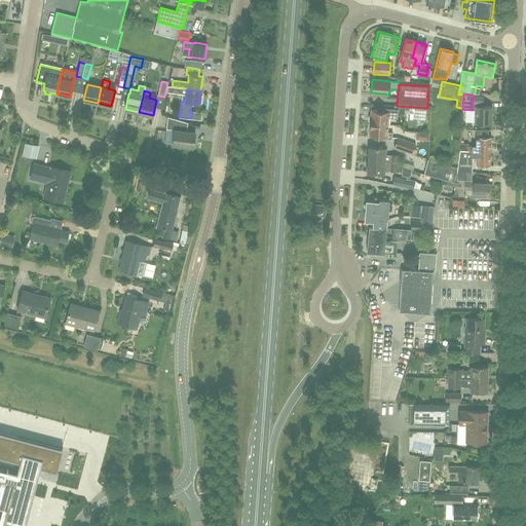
[(492,124),(492,107),(483,106),(483,103),(484,103),(484,97),(473,96),(472,110),(476,110),(476,123),(492,124)]
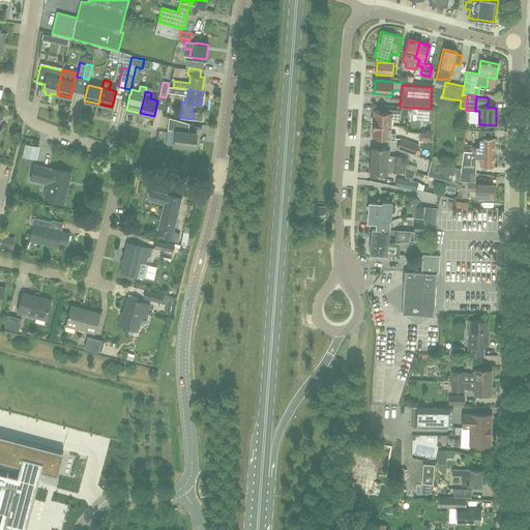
[(408,108),(400,107),(398,107),(398,111),(386,110),(386,112),(375,111),(374,117),(373,117),(372,124),(390,125),(391,118),(400,118),(400,117),(407,118),(408,108)]
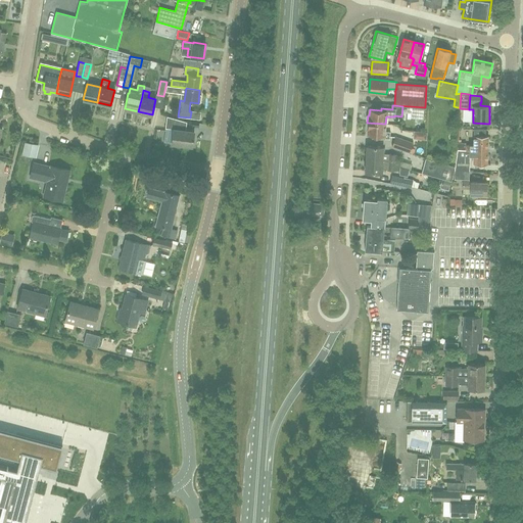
[(168,116),(165,128),(174,130),(173,144),(192,146),(194,131),(186,130),(187,122),(168,116)]
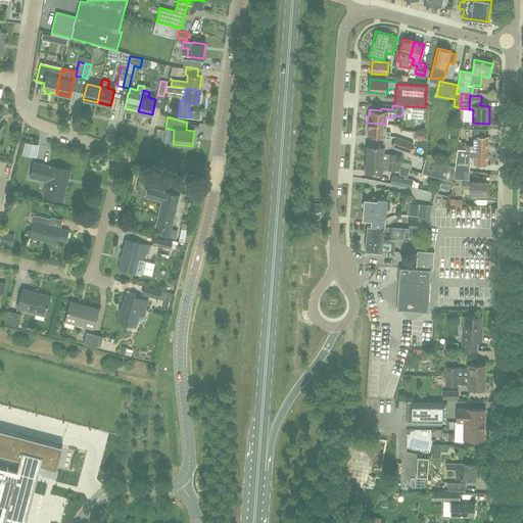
[(385,124),(367,123),(367,129),(368,129),(368,135),(379,136),(378,138),(384,138),(389,139),(390,132),(385,132),(385,124)]
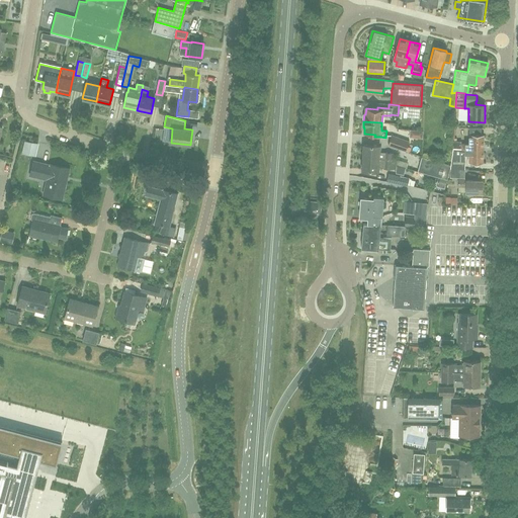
[(409,141),(392,135),(387,146),(406,152),(409,141)]
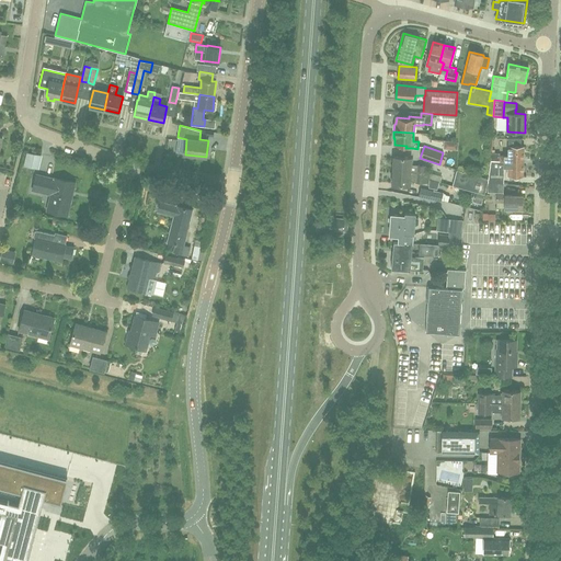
[(500,156),(500,153),(491,152),(491,161),(500,161),(524,161),(524,146),(508,146),(508,156),(500,156)]
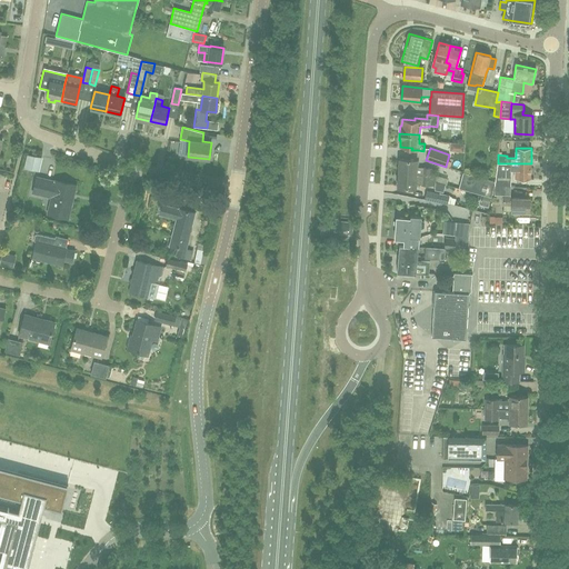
[(31,167),(45,171),(48,161),(35,157),(31,167)]
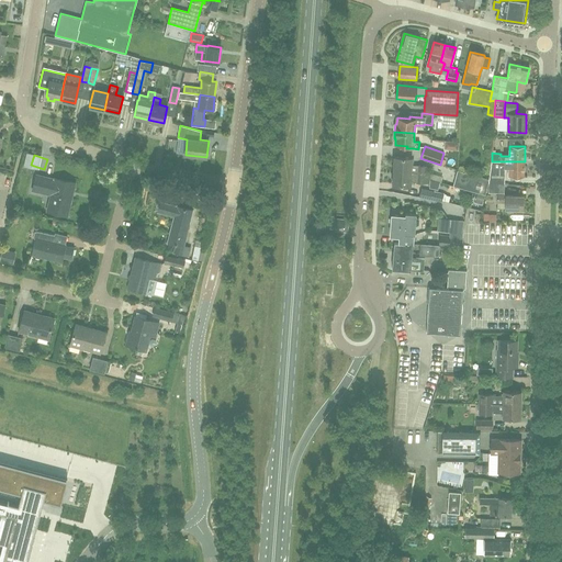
[(414,160),(412,160),(412,158),(394,157),(393,171),(426,172),(427,166),(414,165),(414,160)]
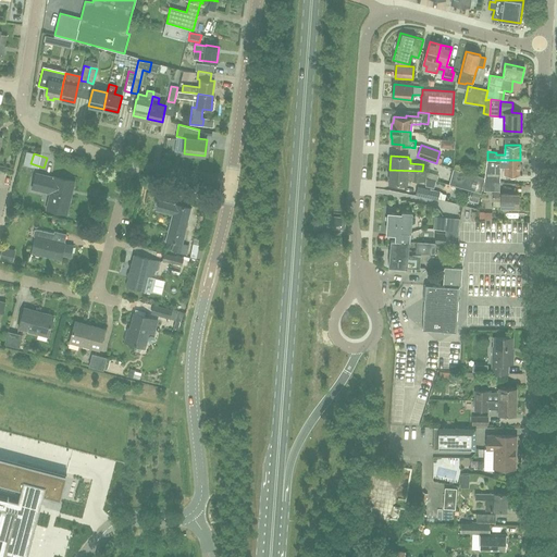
[(487,160),(484,181),(484,190),(499,192),(499,181),(500,165),(504,165),(504,175),(519,175),(520,160),(496,160),(487,160)]
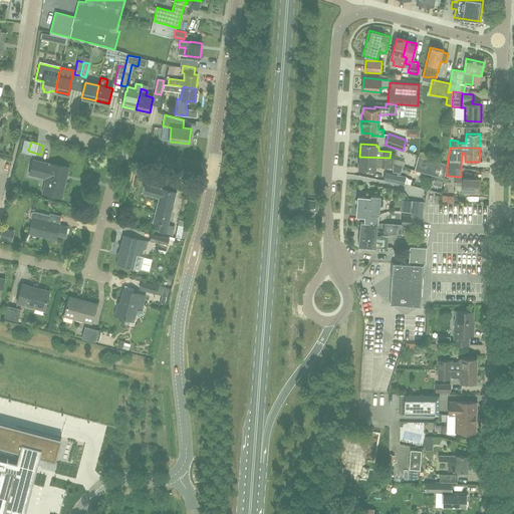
[(442,185),(444,178),(447,164),(419,156),(415,170),(437,176),(435,183),(442,185)]
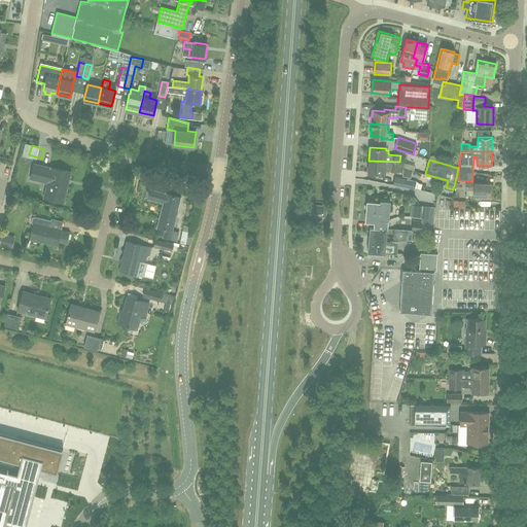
[(399,162),(369,161),(369,174),(385,174),(385,173),(387,173),(387,171),(390,170),(390,171),(402,172),(402,168),(403,168),(405,163),(403,163),(399,162)]
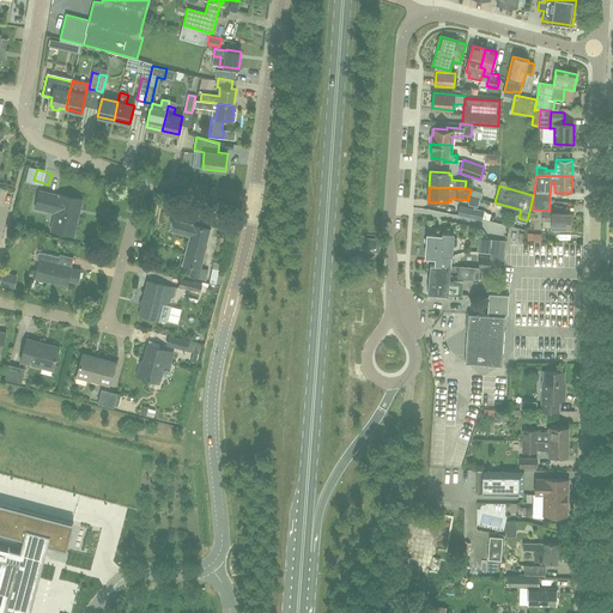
[(73,236),(82,199),(60,194),(59,195),(40,190),(35,208),(55,213),(52,231),(73,236)]
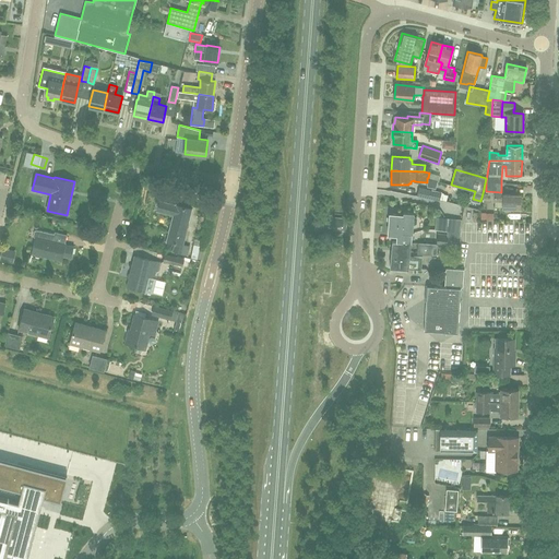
[(441,192),(419,187),(417,195),(429,199),(430,197),(440,199),(441,192)]
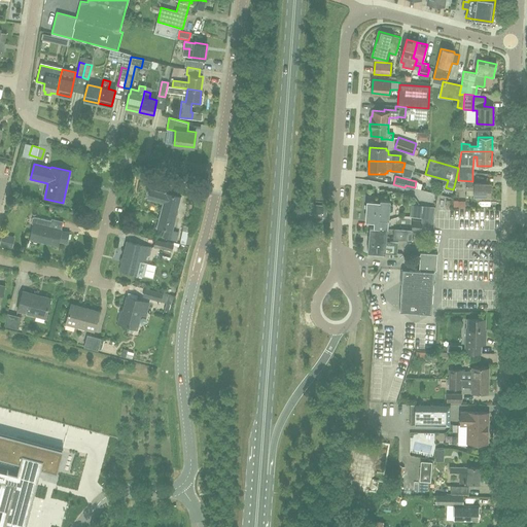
[(491,197),(491,183),(473,183),(466,183),(466,189),(473,189),(473,197),(491,197)]
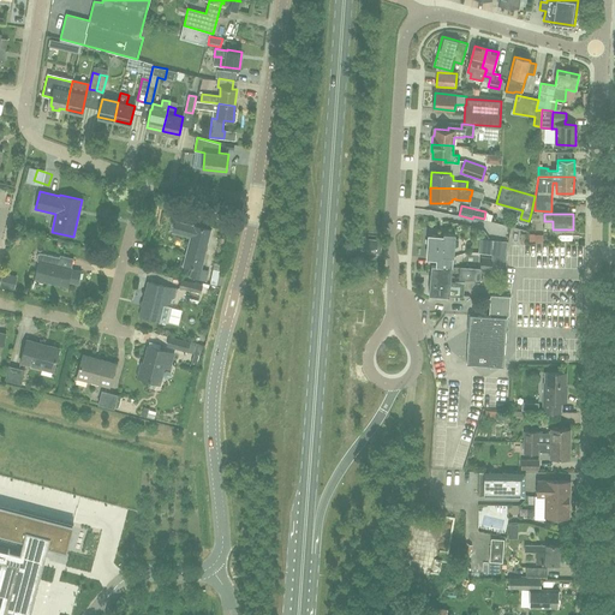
[(206,280),(208,270),(201,269),(210,230),(175,221),(173,232),(191,236),(184,266),(192,268),(190,276),(206,280)]
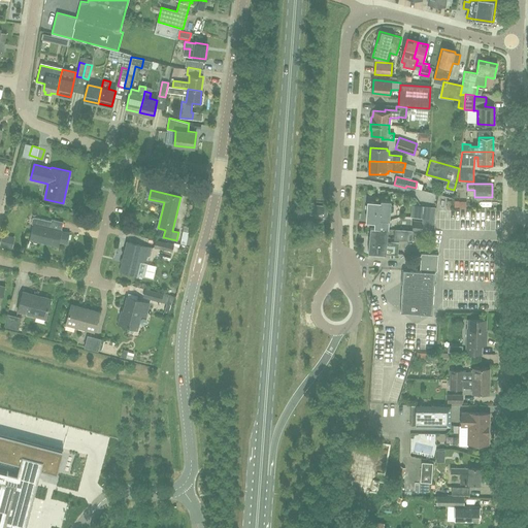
[(368,201),(367,211),(376,212),(375,217),(381,218),(381,220),(389,221),(390,221),(390,212),(394,211),(394,206),(391,204),(391,201),(382,200),(382,202),(368,201)]
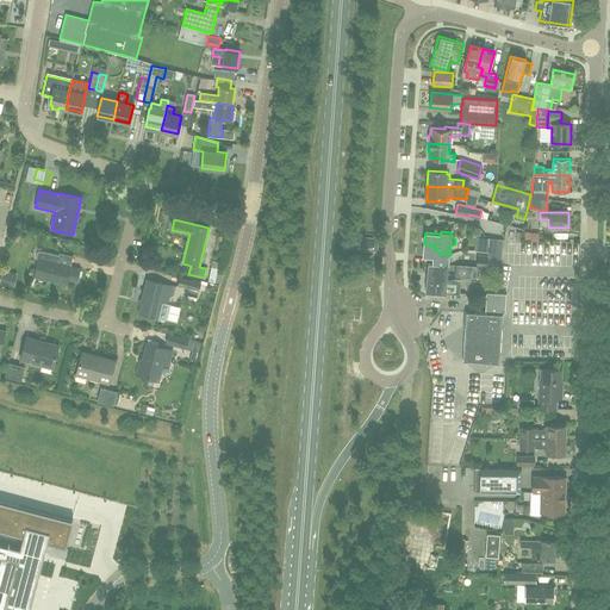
[(366,250),(367,238),(347,236),(346,249),(366,250)]
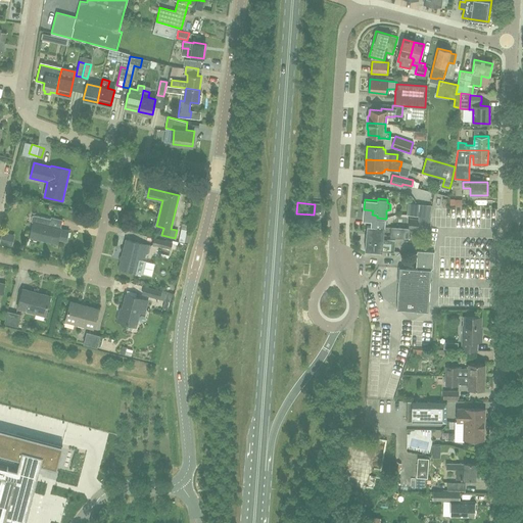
[(422,217),(423,206),(423,204),(408,203),(407,216),(419,217),(428,218),(428,217),(422,217)]
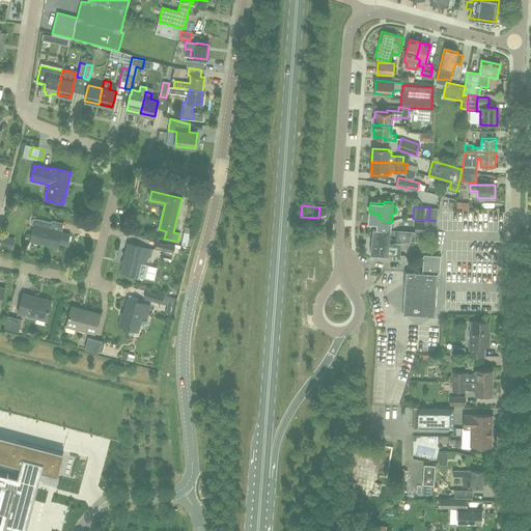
[(319,207),(318,218),(320,218),(320,221),(327,221),(327,219),(328,219),(329,207),(319,207)]
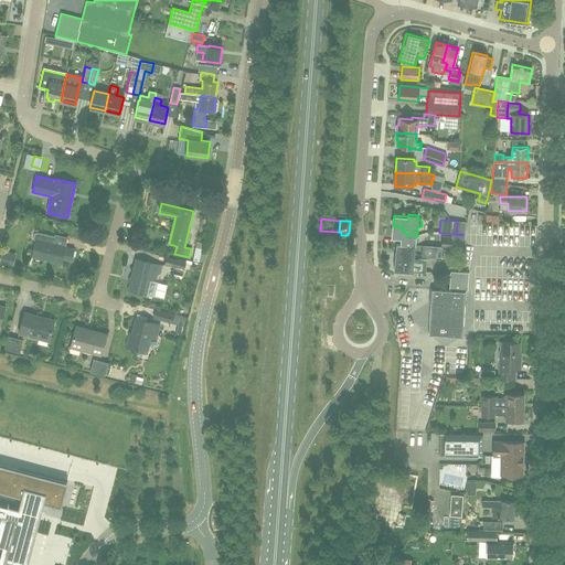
[(403,227),(393,226),(392,236),(402,237),(402,244),(415,245),(416,236),(407,235),(407,233),(402,232),(403,227)]
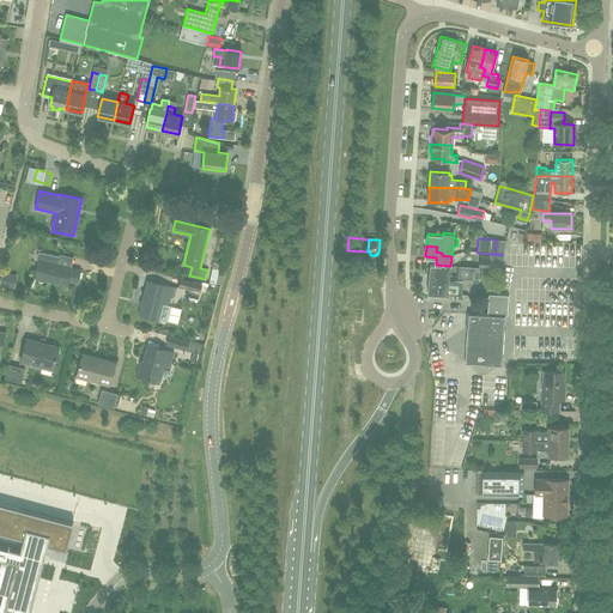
[(37,259),(38,260),(35,278),(68,286),(70,281),(78,283),(80,271),(72,269),(72,268),(58,265),(60,258),(41,253),(38,253),(37,259)]
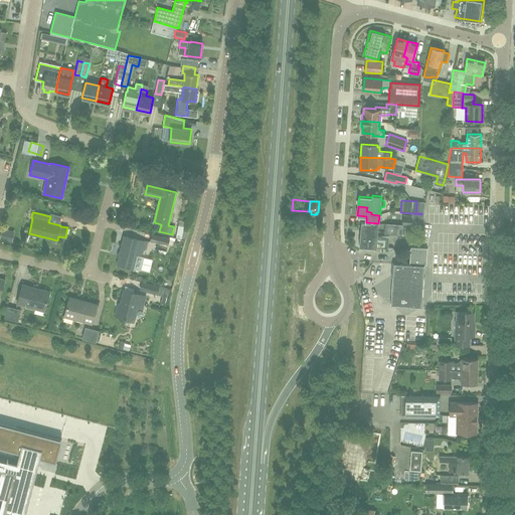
[(412,213),(412,216),(403,215),(402,224),(411,225),(418,226),(421,214),(412,213)]
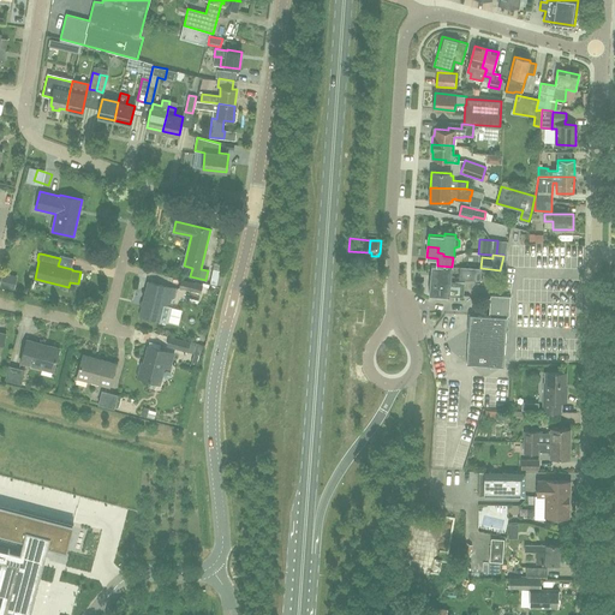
[(431,264),(430,280),(452,281),(453,267),(452,267),(431,264)]
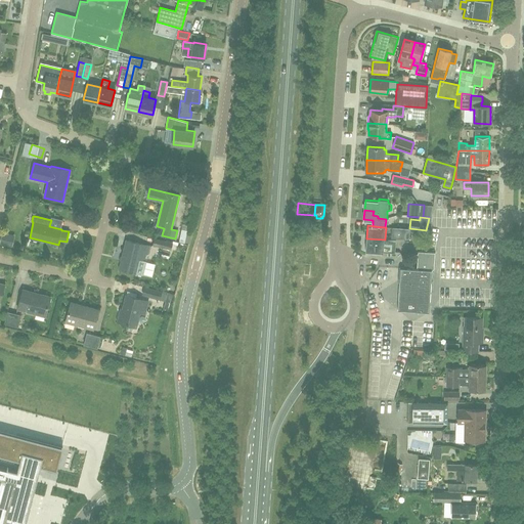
[(410,228),(392,227),(391,237),(409,239),(410,228)]
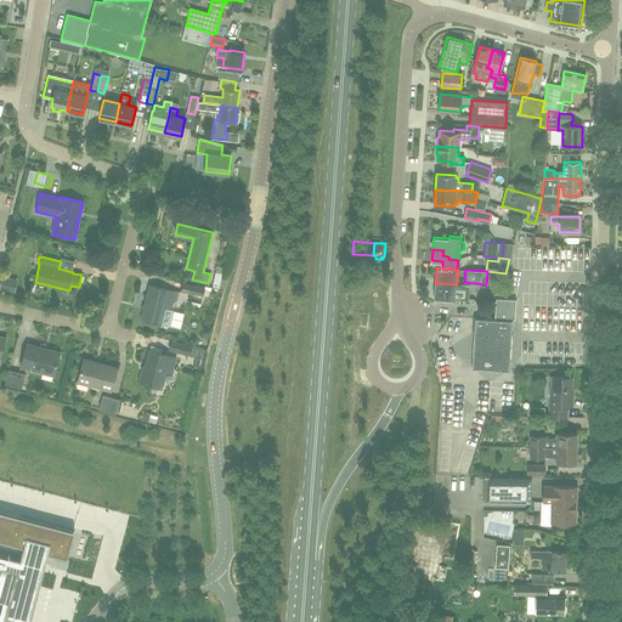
[(17,280),(4,276),(0,290),(15,294),(17,280)]
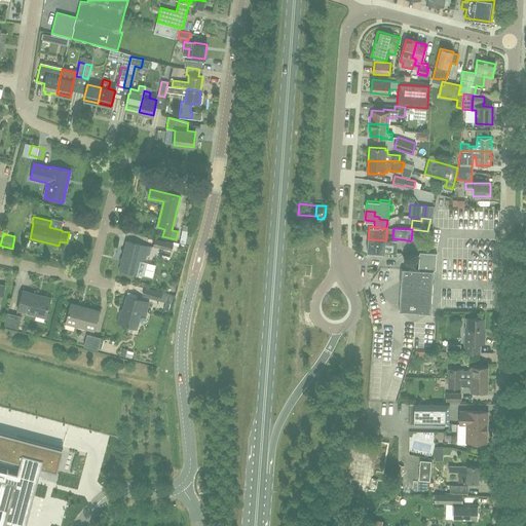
[(174,245),(155,239),(153,246),(173,251),(175,245),(174,245)]
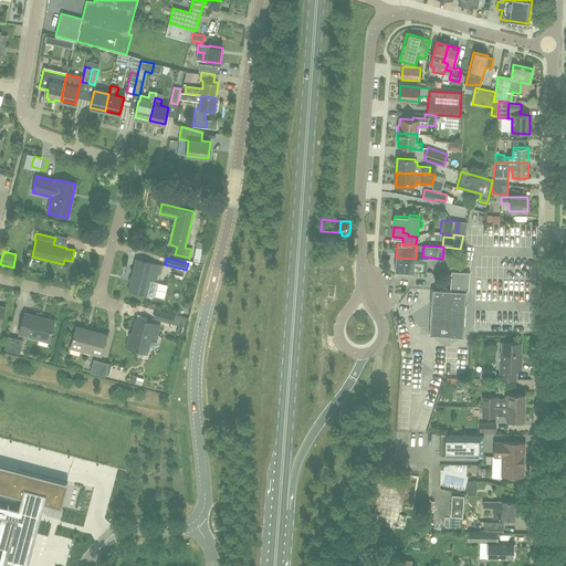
[(416,259),(396,258),(395,271),(397,271),(397,273),(399,274),(401,275),(404,273),(404,272),(415,272),(427,273),(428,260),(416,259)]
